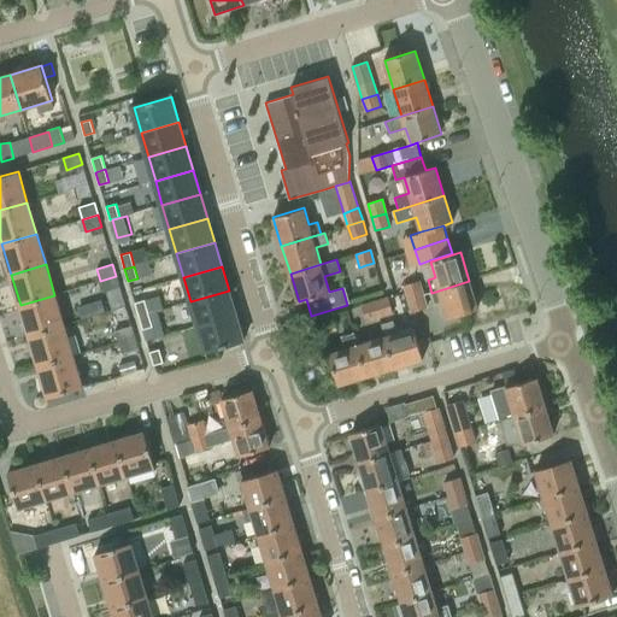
[(116,276),(100,281),(104,293),(119,288),(116,276)]
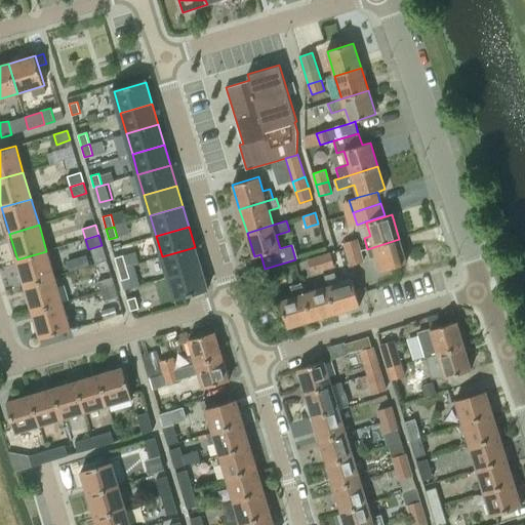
[(407,264),(399,239),(367,249),(370,257),(376,255),(380,272),(407,264)]
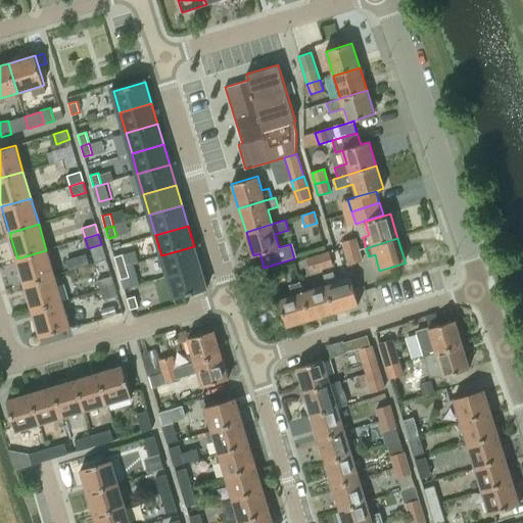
[(346,254),(359,250),(354,239),(342,243),(346,254)]
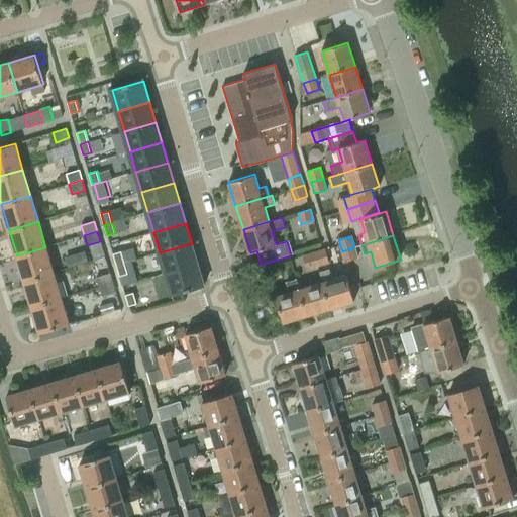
[(160,252),(166,273),(198,264),(192,243),(160,252)]
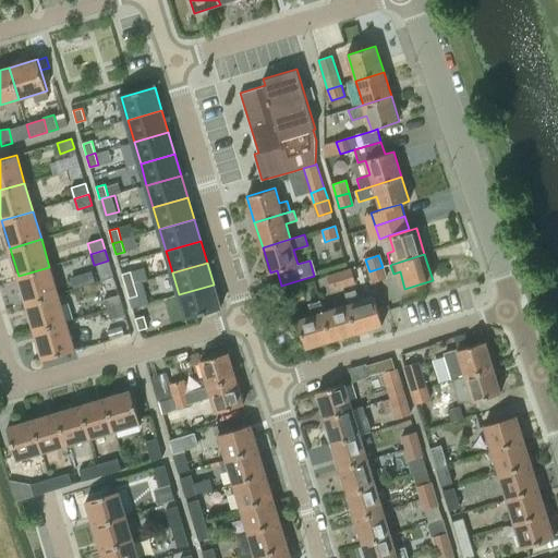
[(49,267),(19,276),(26,304),(58,294),(49,267)]
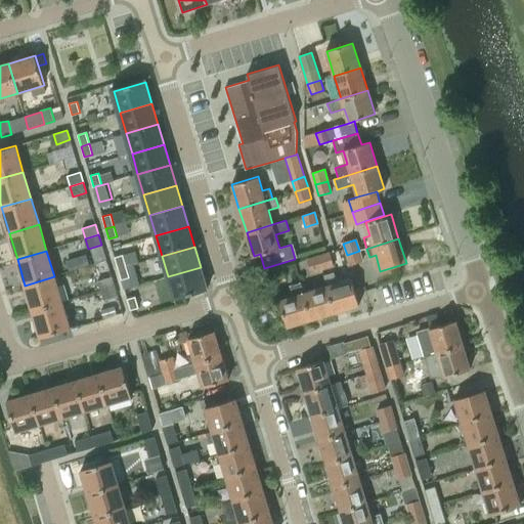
[(363,263),(359,251),(347,255),(351,266),(363,263)]
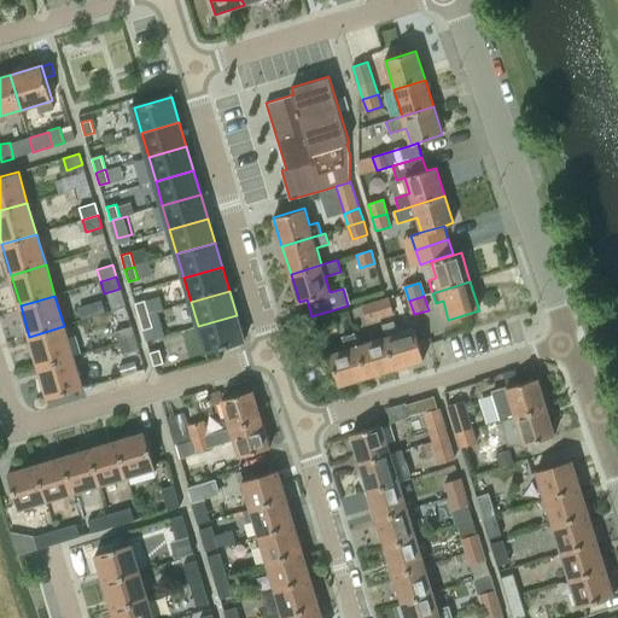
[(389,299),(375,303),(380,316),(394,313),(389,299)]
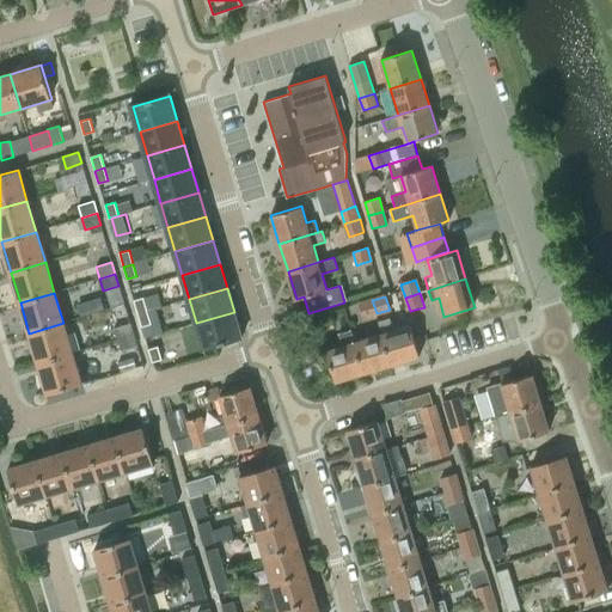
[(144,298),(134,300),(138,314),(147,312),(144,298)]
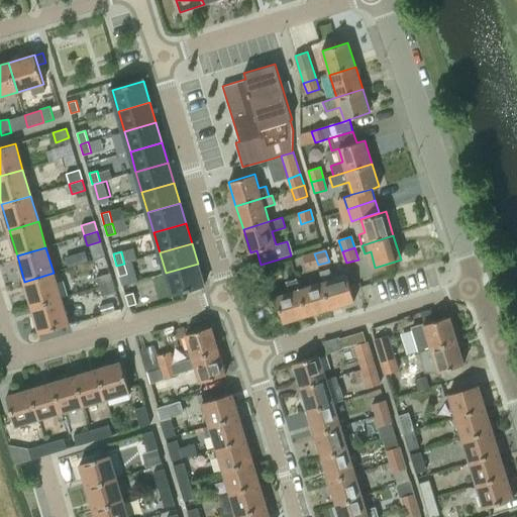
[(314,253),(303,256),(306,269),(318,265),(314,253)]
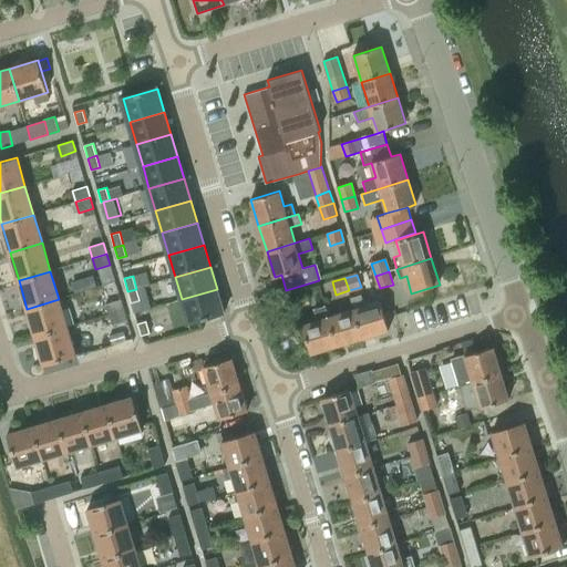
[(136,289),(127,291),(127,292),(131,302),(140,300),(136,289)]
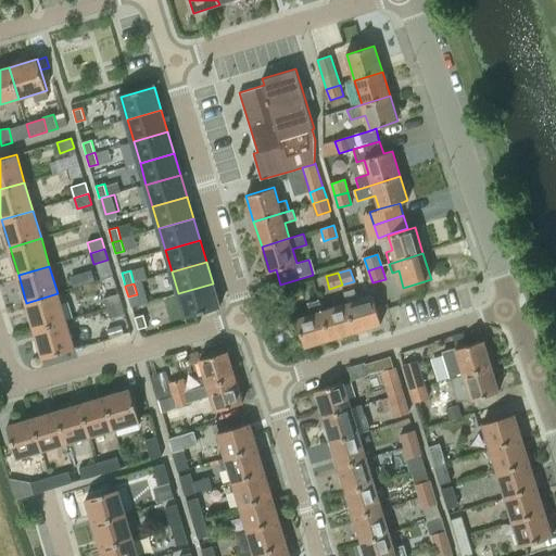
[(213,283),(178,293),(185,316),(219,306),(213,283)]
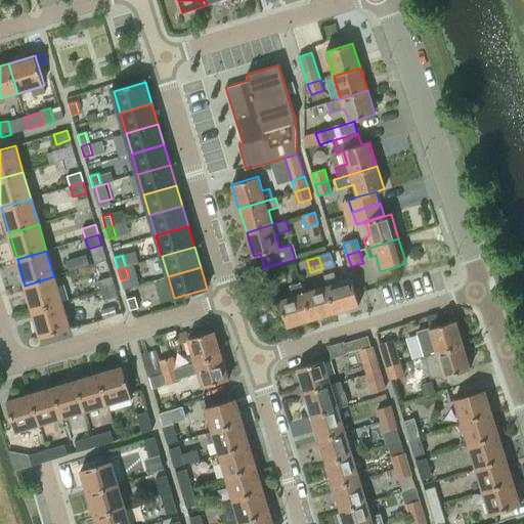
[(274,282),(286,279),(282,268),(270,271),(274,282)]
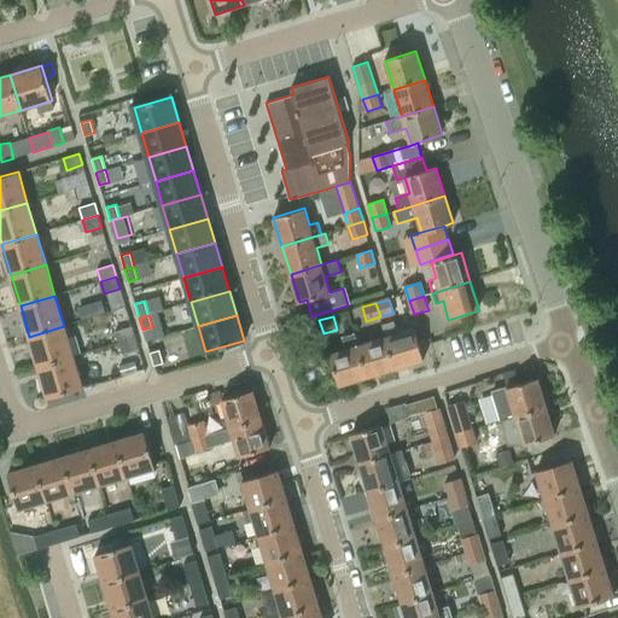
[(394,321),(383,325),(386,337),(396,368),(424,360),(414,328),(397,334),(394,321)]
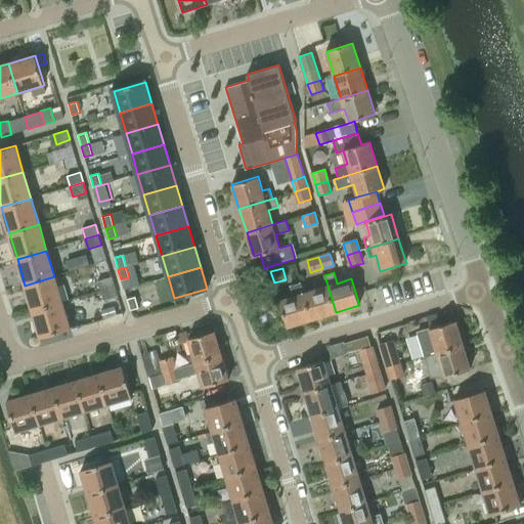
[(54,276),(25,286),(33,311),(62,303),(54,276)]
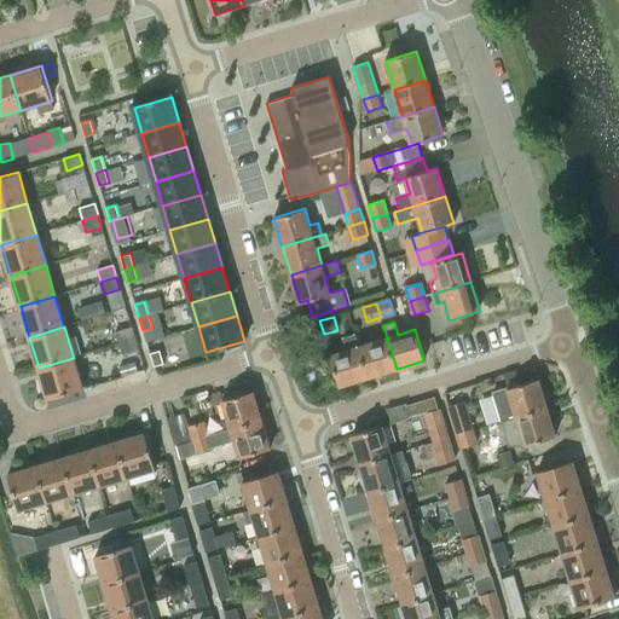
[(120,343),(134,339),(131,328),(116,331),(120,343)]
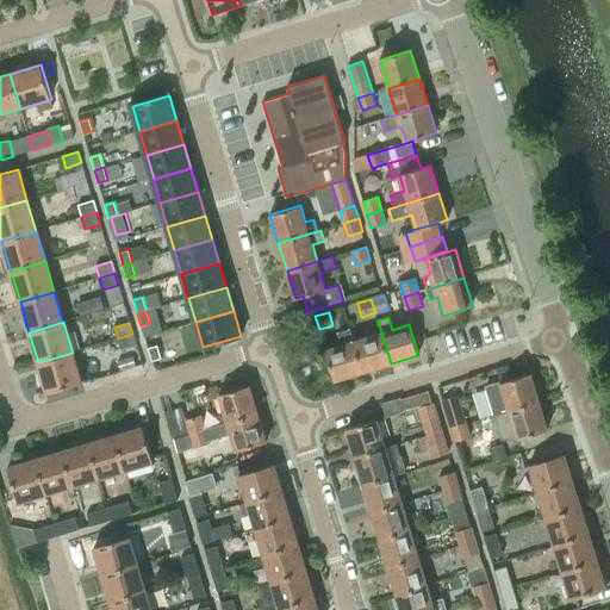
[(340,346),(325,349),(335,380),(362,372),(354,342),(350,329),(336,332),(340,346)]
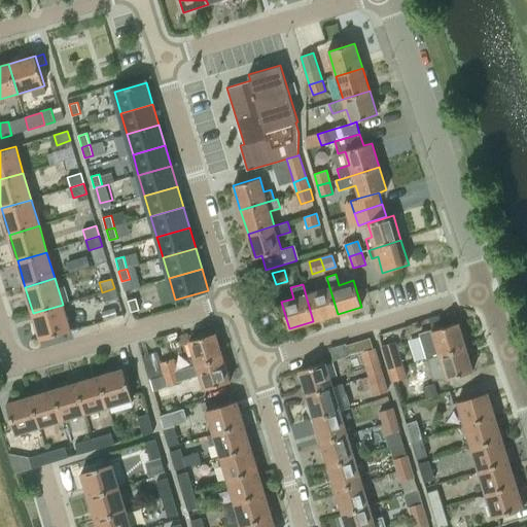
[(329,287),(306,295),(313,321),(338,314),(329,287)]
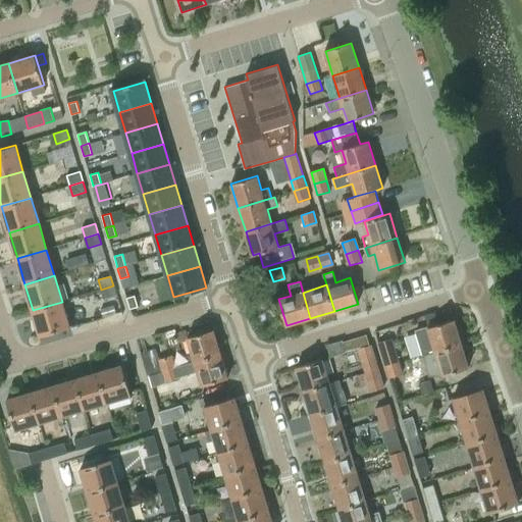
[(116,296),(113,285),(101,290),(104,299),(116,296)]
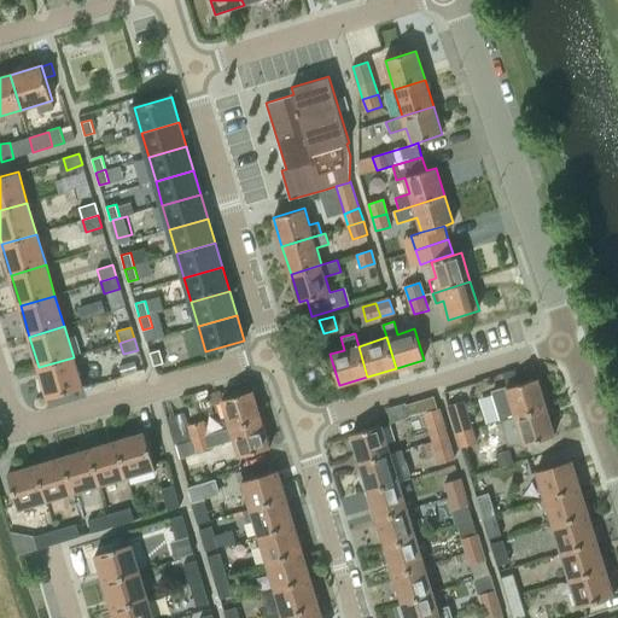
[(159,349),(150,353),(153,366),(163,362),(159,349)]
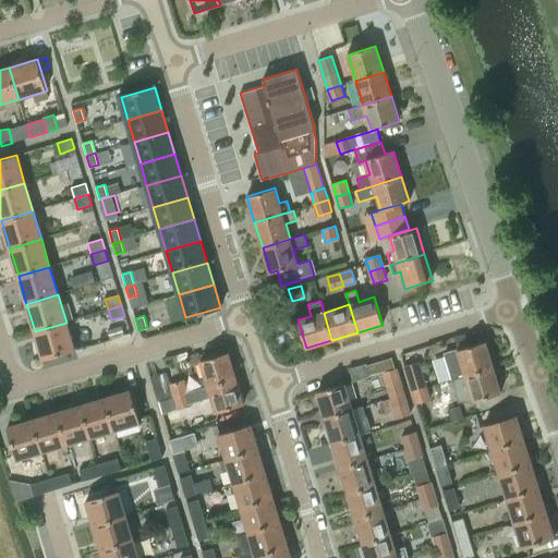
[(67,323),(35,331),(44,360),(75,351),(67,323)]
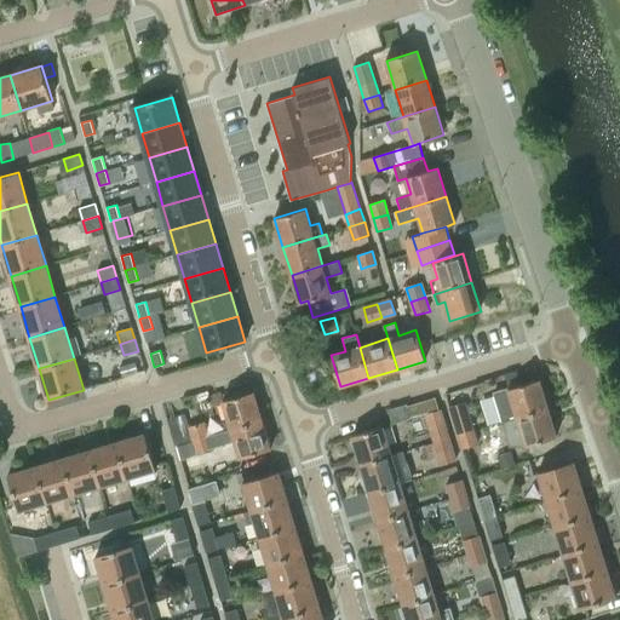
[(540,380),(494,394),(503,423),(517,418),(549,409),(540,380)]
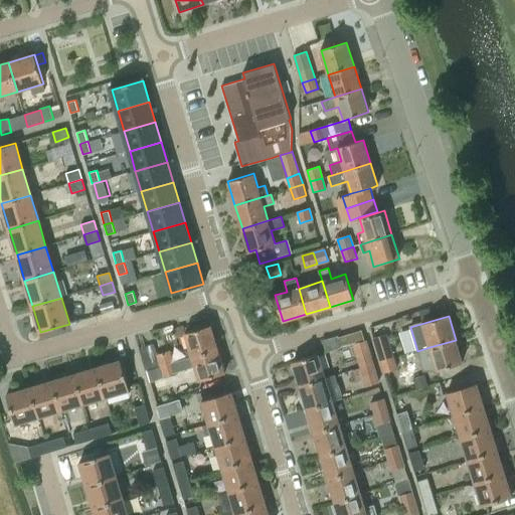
[(184,350),(187,358),(217,349),(210,326),(184,333),(189,349),(184,350)]
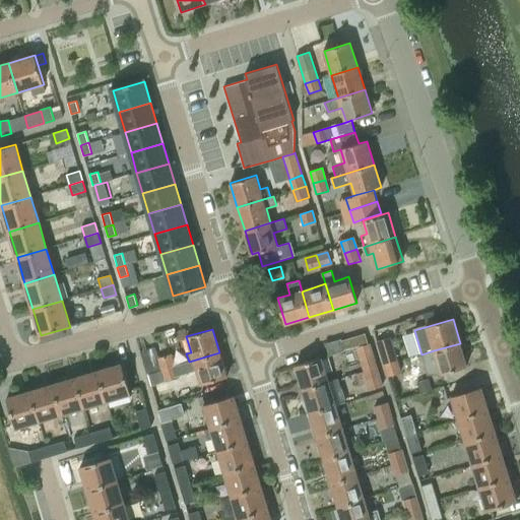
[(365,333),(341,340),(344,350),(356,347),(368,343),(365,333)]
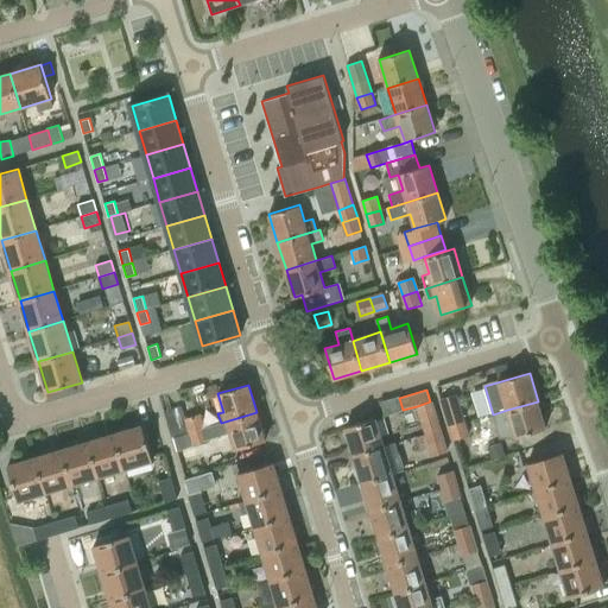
[(456,394),(443,398),(451,426),(464,423),(456,394)]
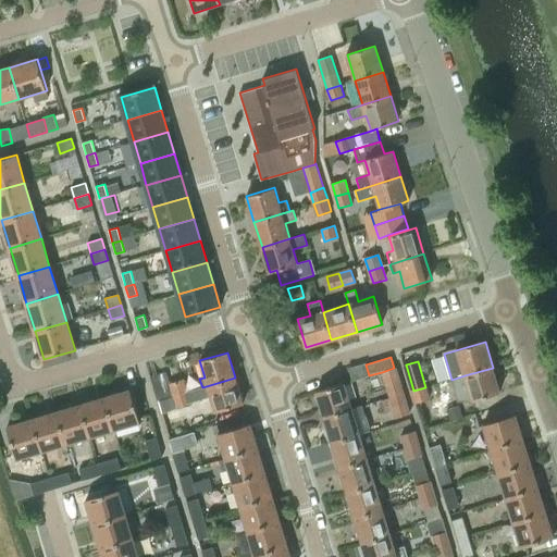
[(390,398),(404,394),(395,368),(394,368),(382,372),(390,398)]
